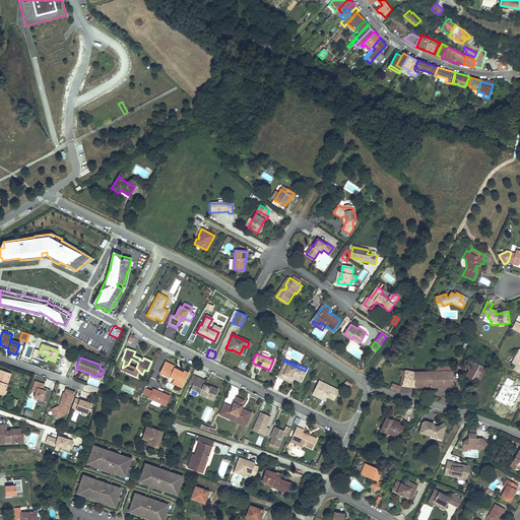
[(283,361),(276,376),(283,380),(284,379),(288,381),(290,376),(301,381),(305,371),(283,361)]
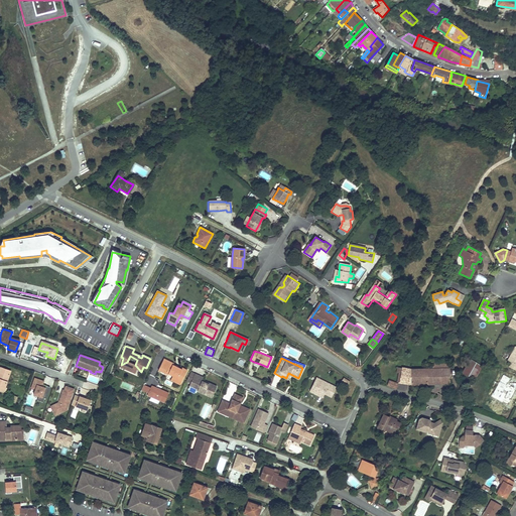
[(481,364),(469,358),(462,370),(474,377),(481,364)]
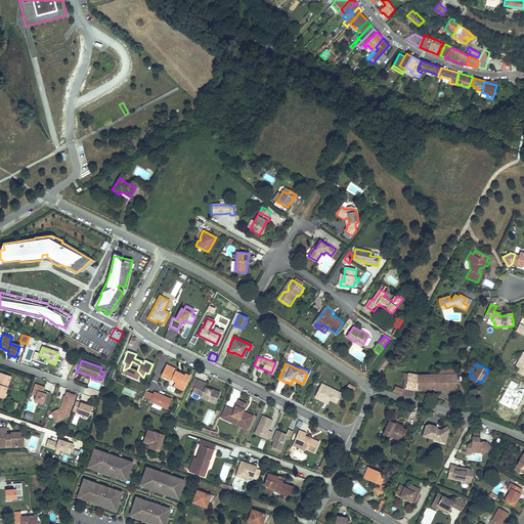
[(166,364),(160,376),(170,381),(170,380),(175,382),(179,384),(179,385),(184,388),(189,376),(184,374),(184,375),(180,374),(178,372),(175,370),(175,369),(166,364)]
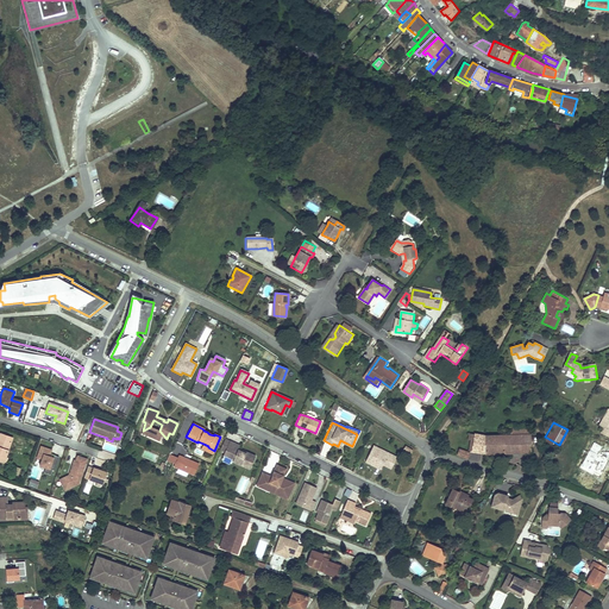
[(150,427),(143,431),(152,435),(151,438),(159,441),(162,437),(167,439),(159,431),(150,427)]
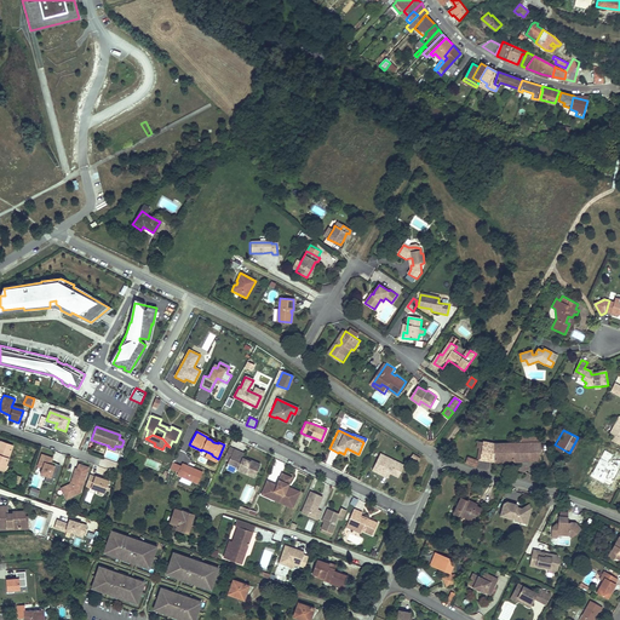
[(12,443),(0,438),(0,468),(3,461),(6,463),(12,443)]
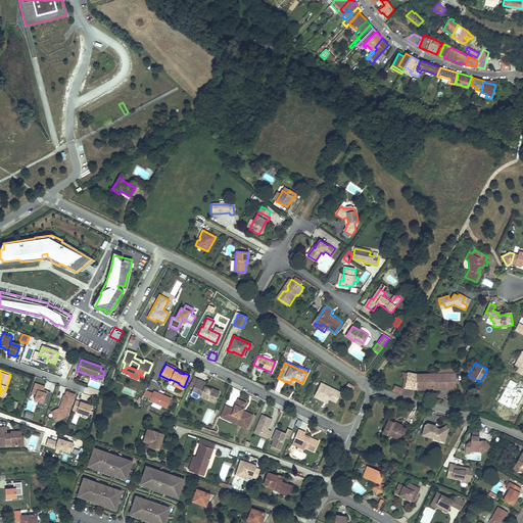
[(456,387),(455,372),(445,373),(446,387),(456,387)]
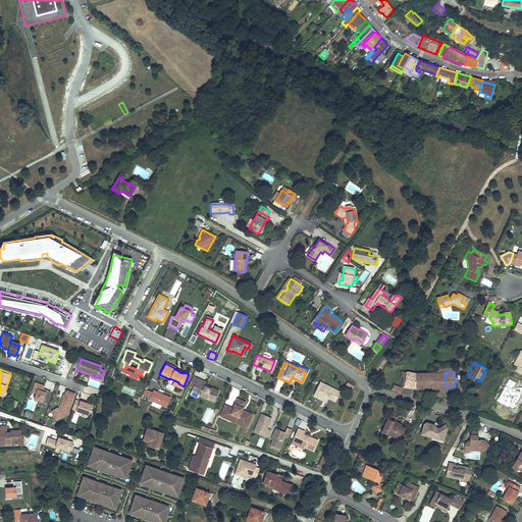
[(415,373),(405,372),(404,377),(403,386),(413,388),(446,386),(445,372),(436,372),(415,373)]
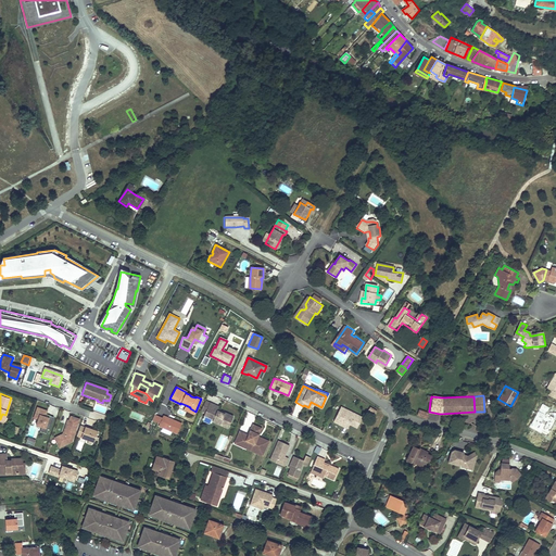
[(218,407),(209,403),(205,411),(204,413),(203,415),(213,419),(212,420),(212,421),(228,428),(232,416),(225,413),(224,414),(217,411),(218,407)]
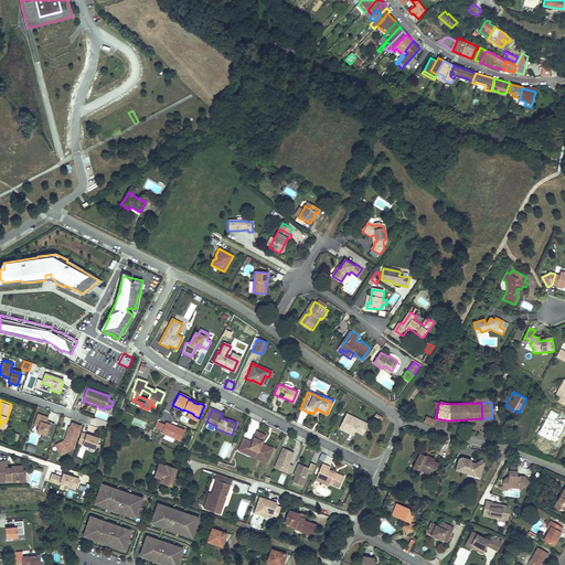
[(558,414),(551,411),(539,434),(555,444),(564,425),(555,420),(558,414)]
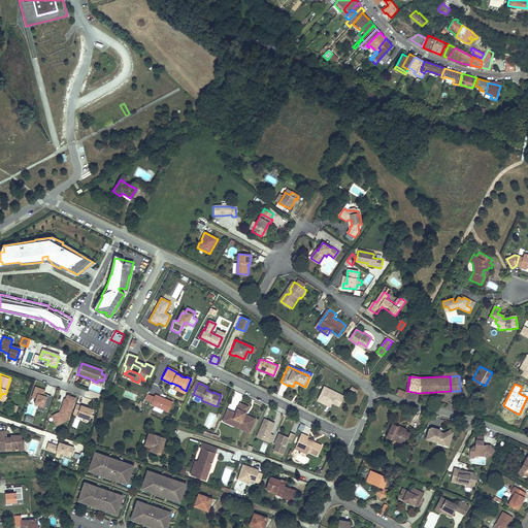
[(180,387),(176,385),(174,389),(184,394),(186,391),(180,388),(180,387)]
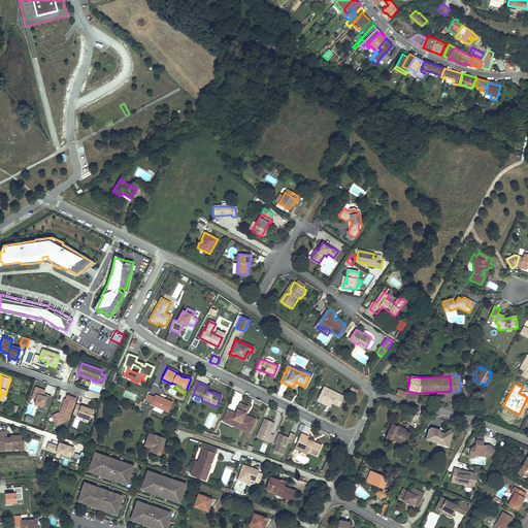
[(45,407),(51,396),(46,394),(45,396),(42,395),(43,393),(44,390),(35,386),(31,396),(36,397),(34,403),(38,404),(37,408),(42,411),(44,407),(45,407)]
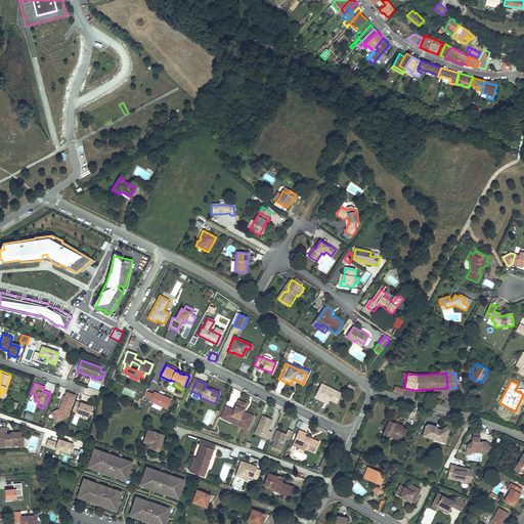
[(324,390),(318,387),(313,397),(320,400),(322,396),(329,399),(336,402),(341,393),(326,386),(324,390)]
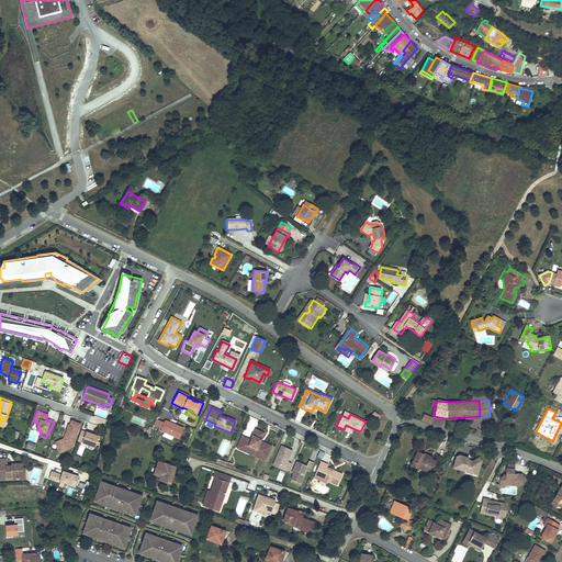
[(163,428),(165,423),(157,419),(155,426),(163,428)]
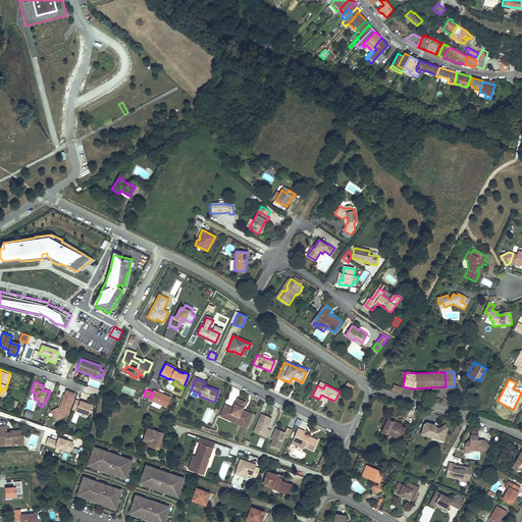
[(171,398),(154,389),(153,393),(151,398),(150,401),(166,408),(171,398)]
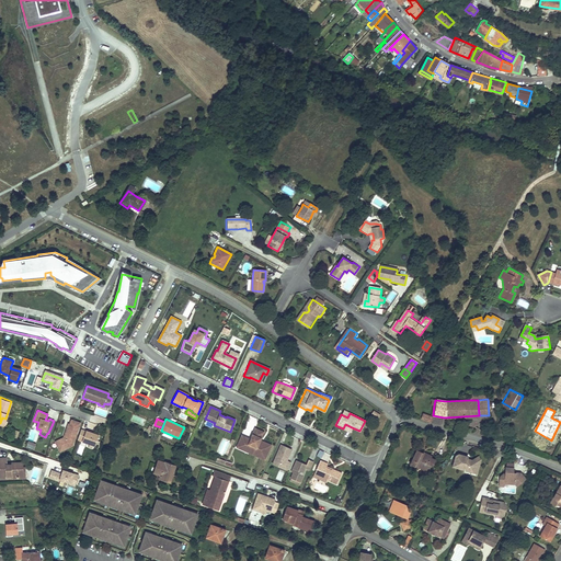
[(79,423),(70,420),(69,424),(68,423),(63,435),(65,435),(64,438),(60,441),(58,445),(60,450),(70,446),(79,423)]
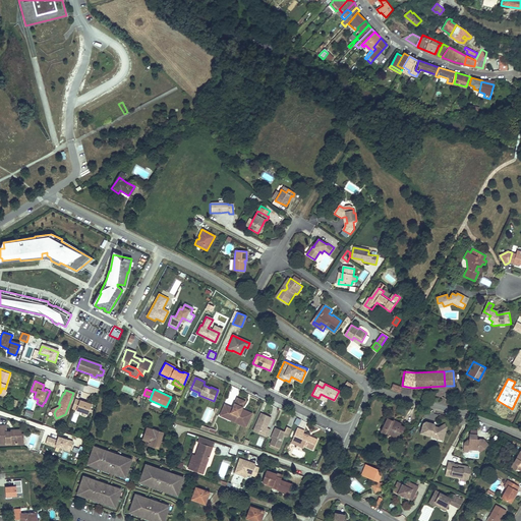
[(241,399),(236,397),(232,407),(224,404),(219,415),(230,420),(231,417),(245,422),(249,414),(243,411),(240,410),(241,408),(243,404),(239,403),(241,399)]
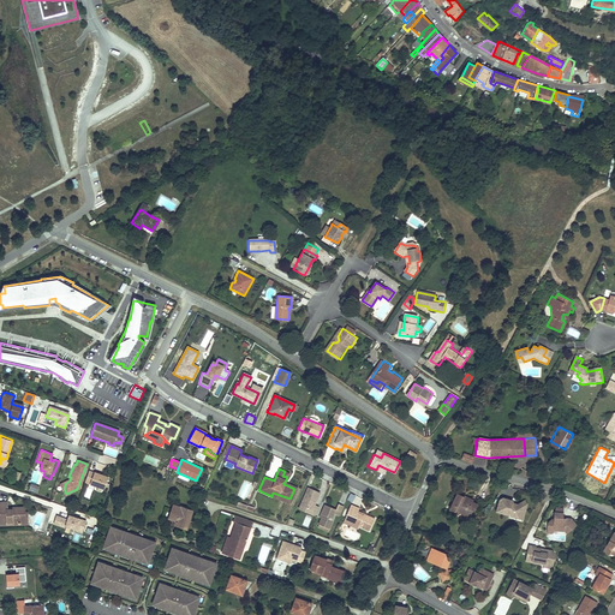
[(99,476),(93,473),(88,471),(83,482),(102,490),(107,478),(101,476),(101,477),(99,477),(99,476)]
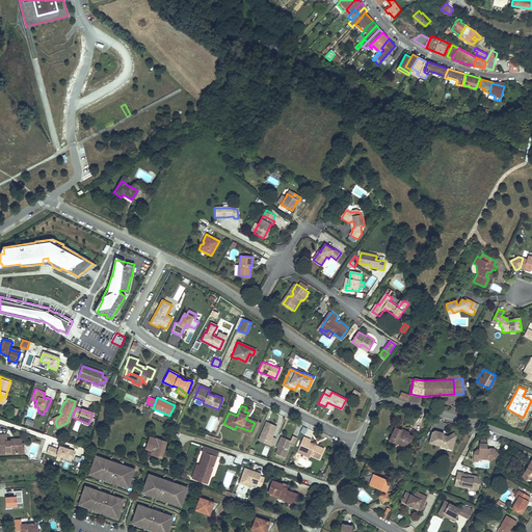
[(58,415),(51,418),(55,428),(57,427),(55,422),(57,418),(60,416),(61,413),(59,413),(58,415)]
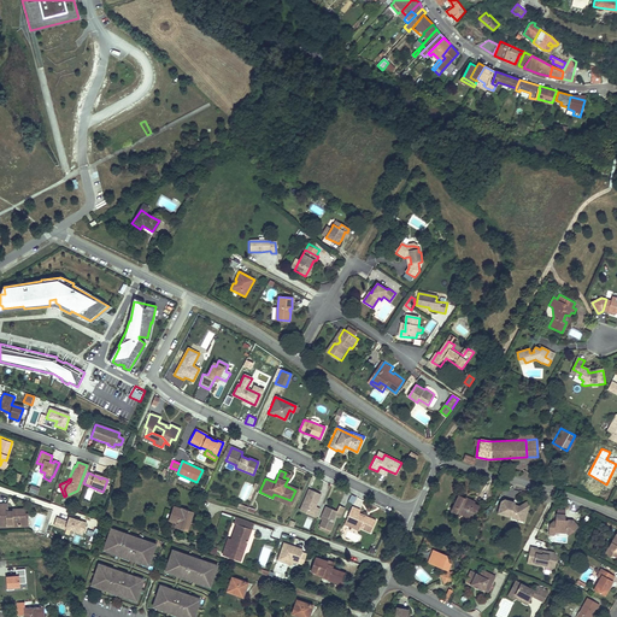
[(298,489),(286,483),(285,486),(288,487),(295,491),(291,500),(274,494),(272,498),(291,506),(298,489)]
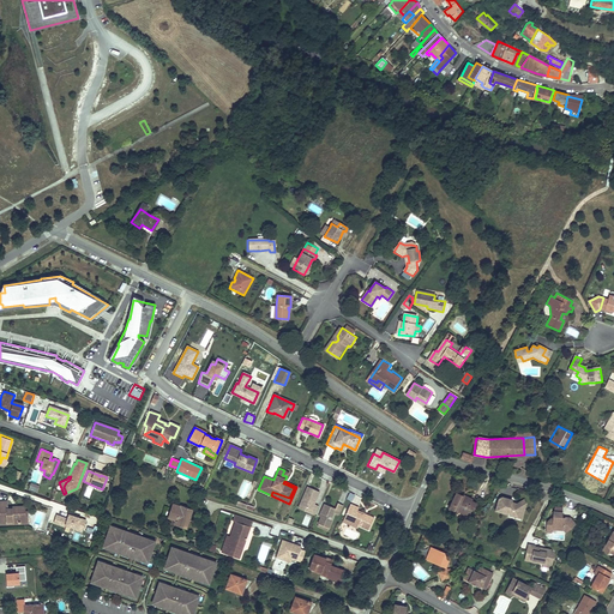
[(307,486),(299,504),(311,509),(309,512),(314,515),(318,505),(313,504),(319,492),(307,486)]
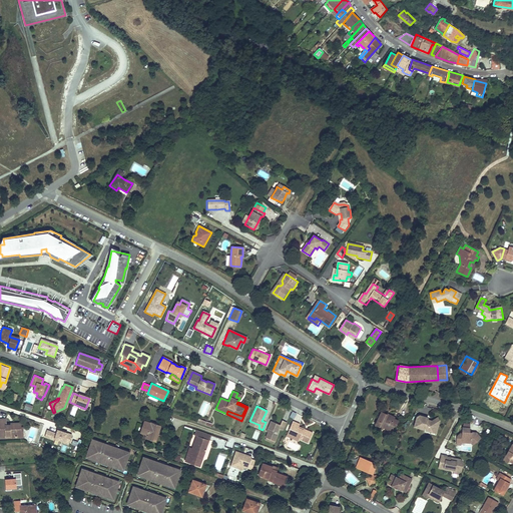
[(395,418),(376,410),(372,422),(378,425),(378,423),(388,428),(390,422),(393,423),(395,418)]
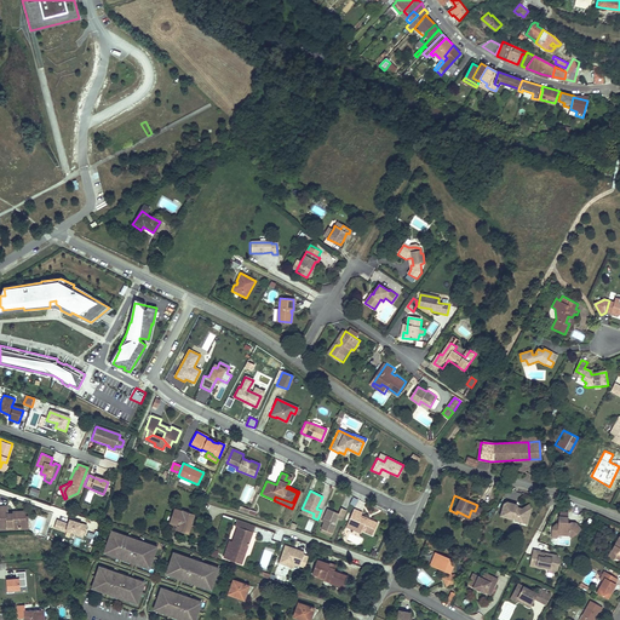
[(529,516),(530,511),(526,510),(524,506),(522,507),(520,509),(518,510),(516,509),(517,504),(507,501),(504,503),(500,515),(514,518),(514,516),(518,517),(520,521),(524,523),(527,516),(529,516)]
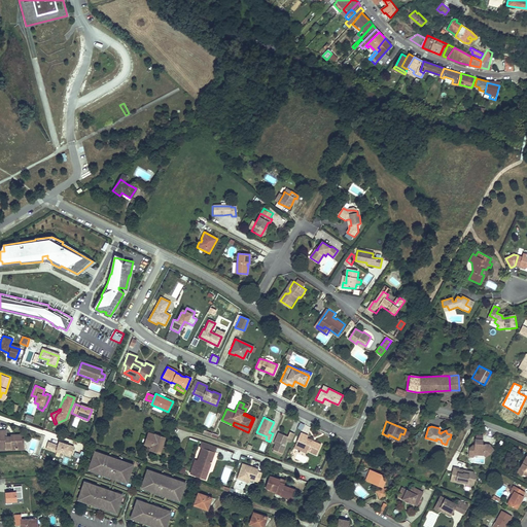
[(0,446),(0,447),(1,447),(6,446),(7,448),(10,448),(11,450),(15,450),(15,447),(22,446),(22,433),(6,434),(5,429),(0,429),(0,446)]
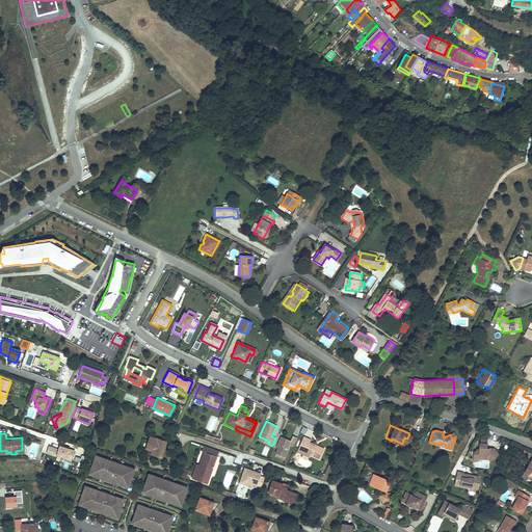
[(281,436),(276,444),(278,445),(277,447),(275,453),(284,457),(288,449),(287,448),(289,444),(293,446),(297,437),(292,435),(290,441),(281,436)]
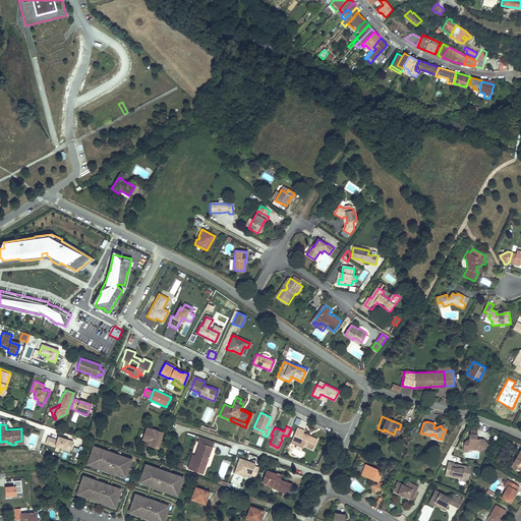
[(297,426),(291,440),(296,442),(295,442),(303,446),(312,450),(316,439),(302,432),(304,429),(297,426)]
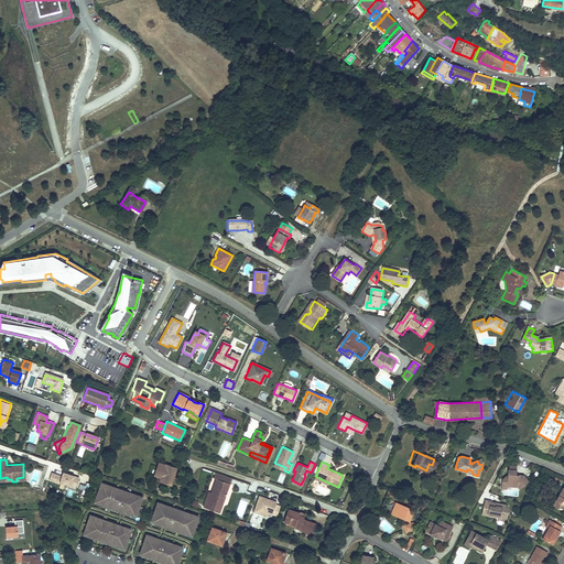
[(156,463),(154,467),(152,474),(159,477),(158,481),(165,485),(170,474),(174,475),(174,474),(176,468),(165,464),(164,466),(156,463)]
